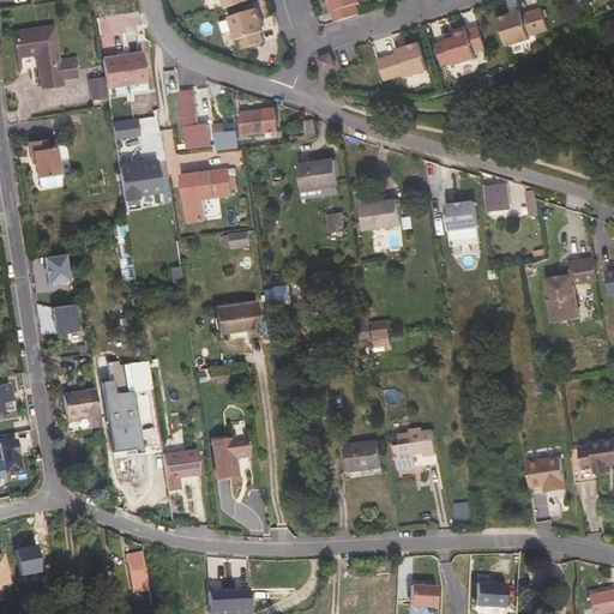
[(221,7),(224,17),(246,10),(241,0),(215,0),(217,7),(221,7)]
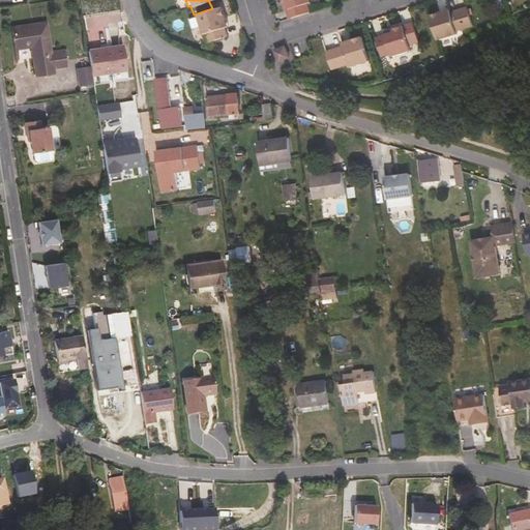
[(286,5),(291,23),(307,18),(304,8),(310,6),(307,0),(280,0),(283,6),(286,5)]
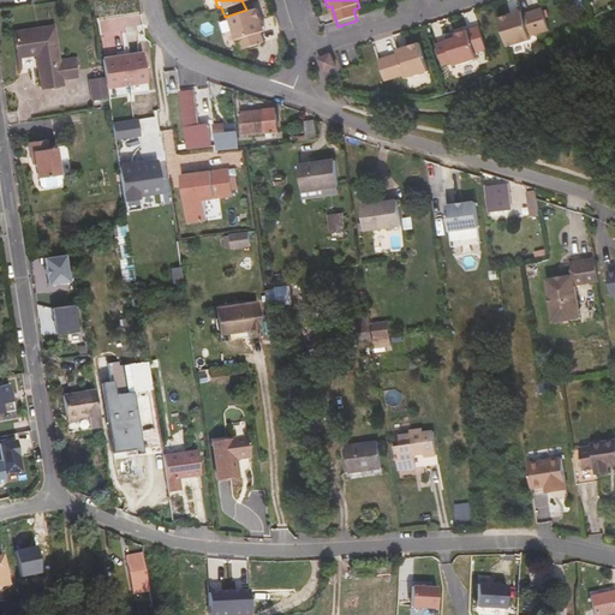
[(328,7),(335,28),(338,27),(332,6),(328,7)]
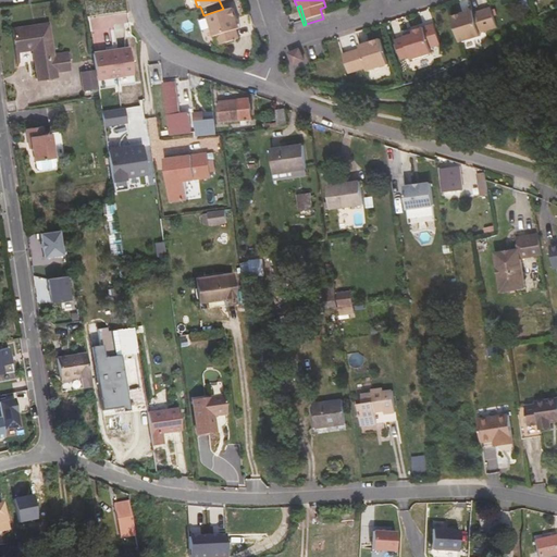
[(458,15),(447,19),(456,45),(477,38),(475,35),(493,28),(486,9),(469,15),(459,19),(458,15)]
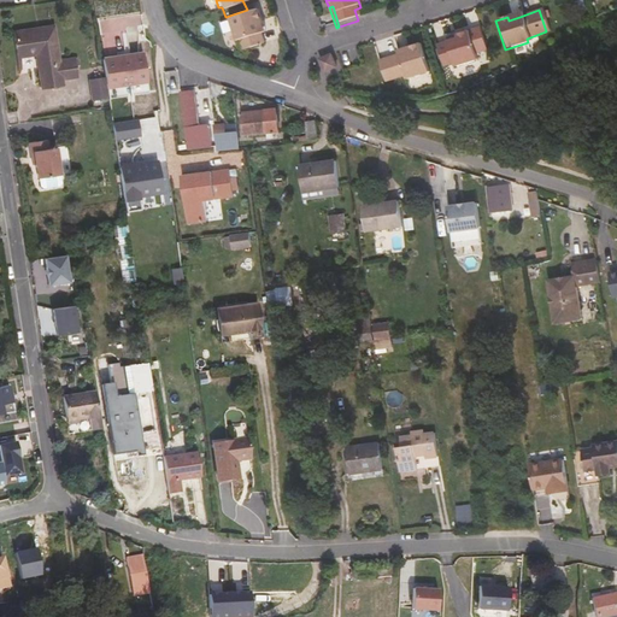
[(266,50),(263,40),(259,29),(263,28),(258,16),(230,25),(238,48),(241,47),(245,57),(266,50)]
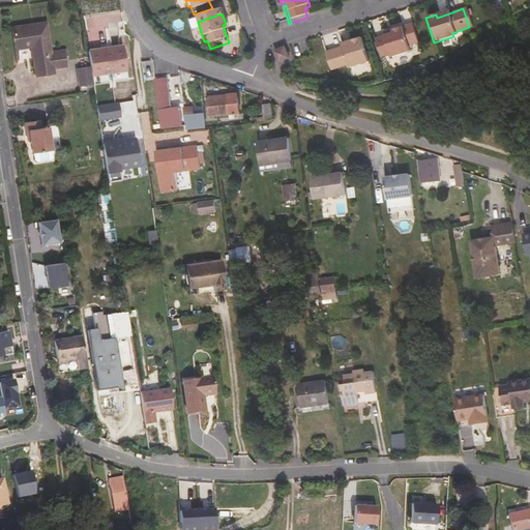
[(36,77),(49,75),(49,70),(53,69),(66,67),(64,57),(68,57),(67,51),(52,53),(47,24),(13,29),(17,51),(32,49),(36,77)]
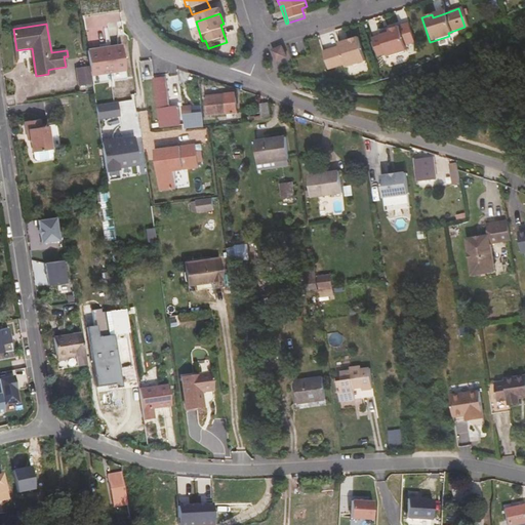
[(389,34),(379,37),(371,40),(377,58),(386,55),(387,58),(406,51),(398,28),(388,31),(389,34)]
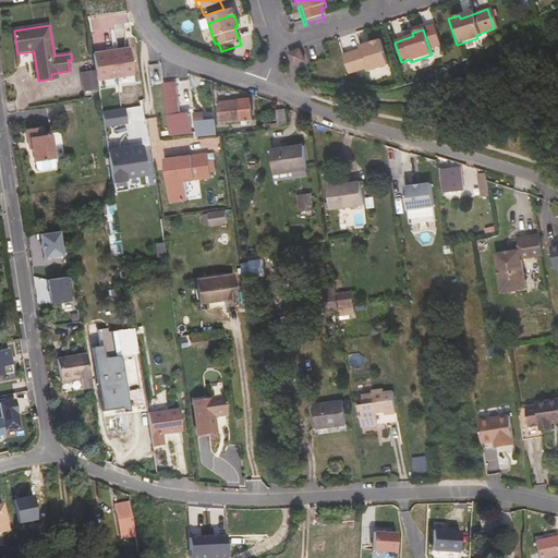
[(380,43),(368,46),(370,49),(361,52),(342,58),(349,77),(367,72),(367,74),(389,68),(380,43)]
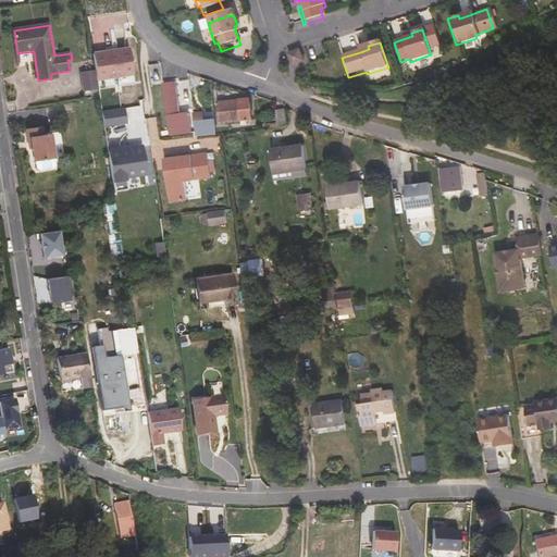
[(130,48),(93,53),(96,71),(97,79),(134,74),(130,48)]
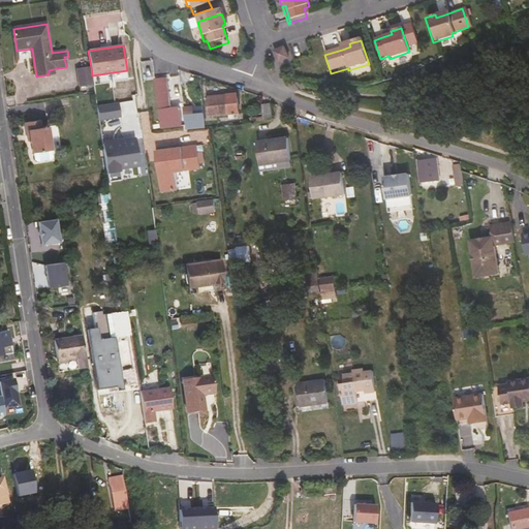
[(283,51),(273,55),(277,65),(287,61),(283,51)]
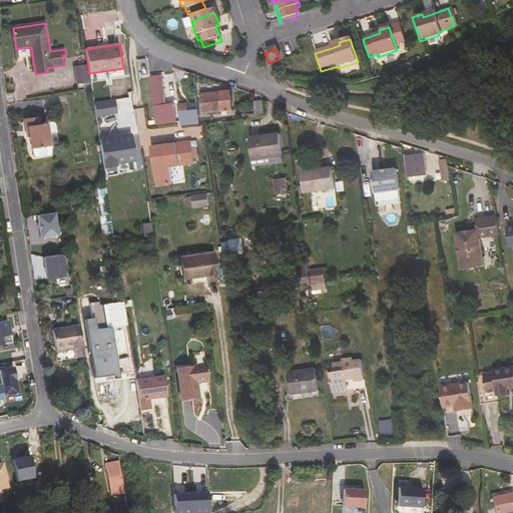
[(88,65),(80,67),(82,84),(90,82),(89,73),(88,65)]
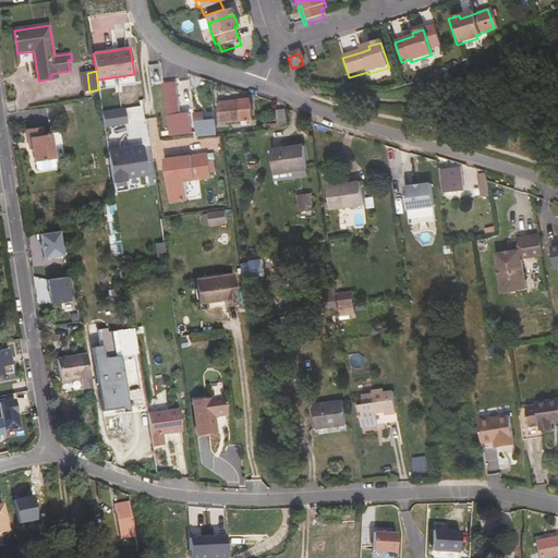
[(164,84),(171,135),(184,134),(193,133),(190,114),(180,116),(176,83),(164,84)]
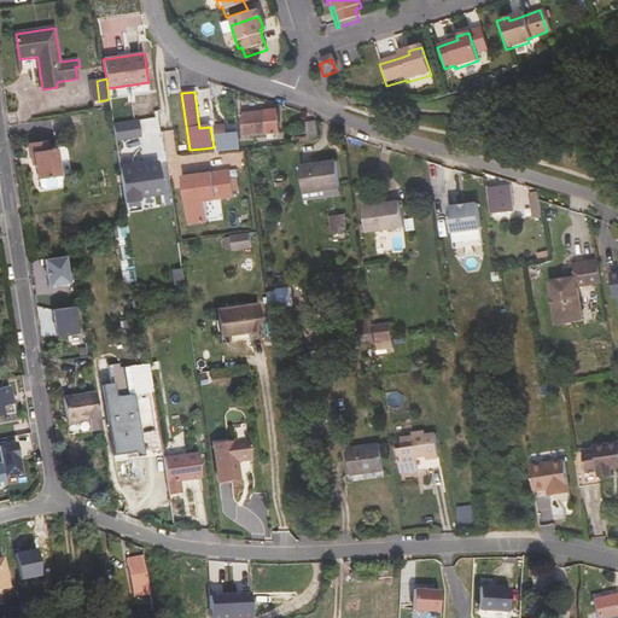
[(280,133),(278,111),(243,114),(244,136),(280,133)]
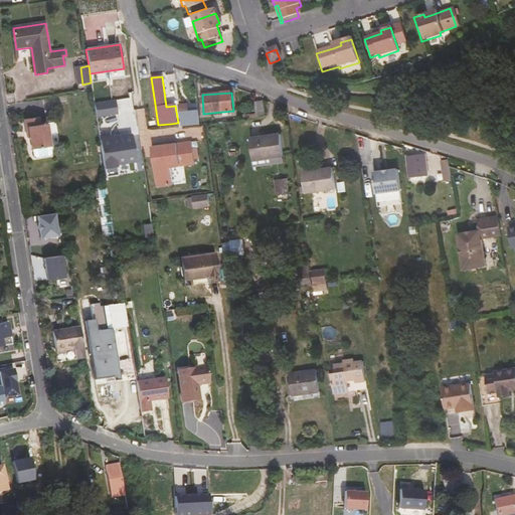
[(116,101),(94,104),(97,118),(118,115),(116,101)]
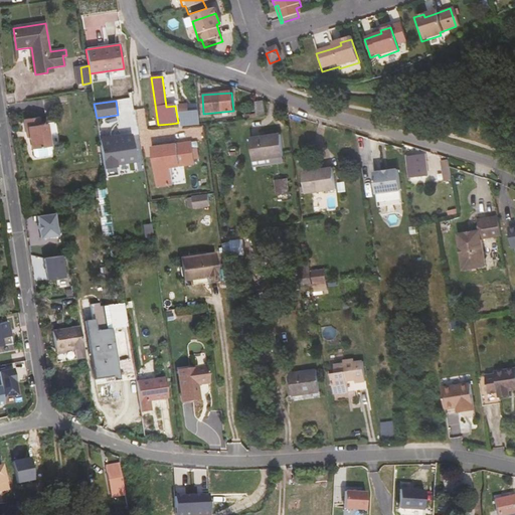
[(255,102),(256,117),(266,116),(264,101),(255,102)]
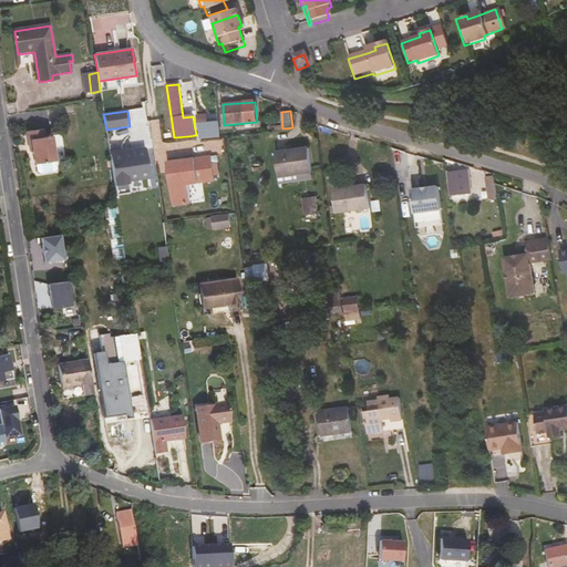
[(218,122),(199,124),(200,134),(202,138),(220,136),(218,122)]
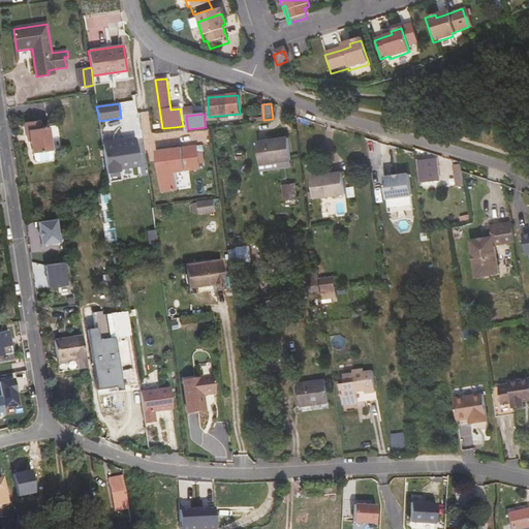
[(32,153),(33,153),(52,150),(53,150),(50,127),(41,128),(40,121),(25,123),(26,131),(29,131),(30,142),(32,153)]
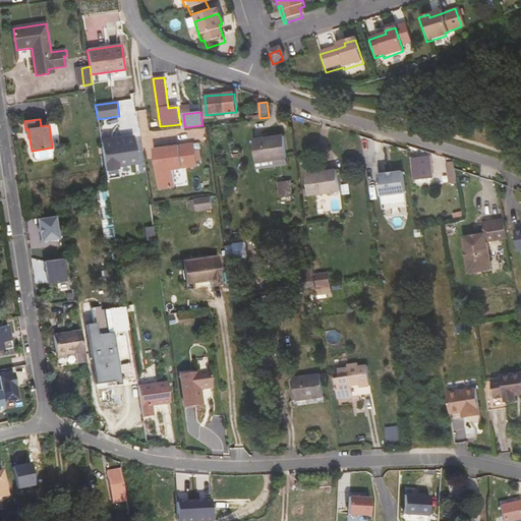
[(172,125),(160,126),(161,135),(173,133),(172,125)]
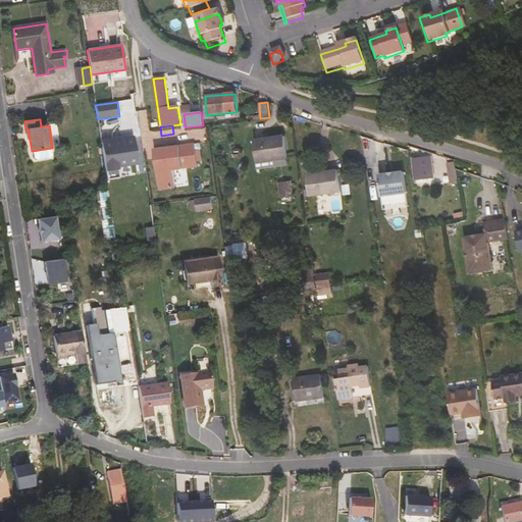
[(285,137),(254,142),(258,167),(289,163),(285,137)]
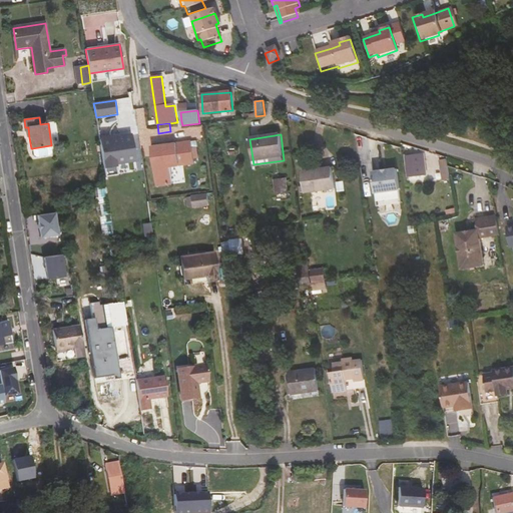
[(131,135),(99,140),(106,183),(118,181),(116,169),(136,167),(131,135)]
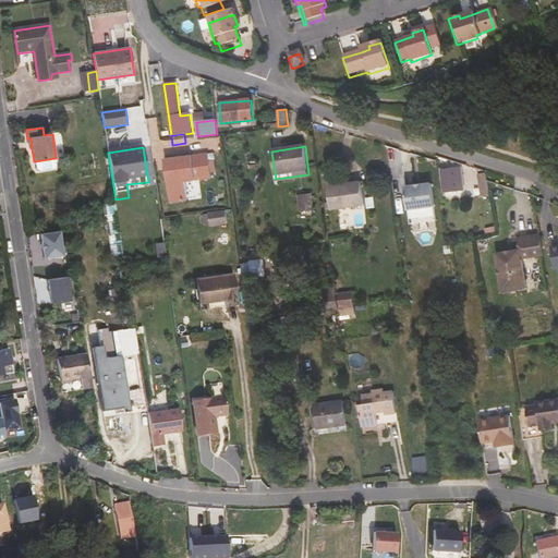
[(201,155),(204,180),(211,179),(208,154),(201,155)]
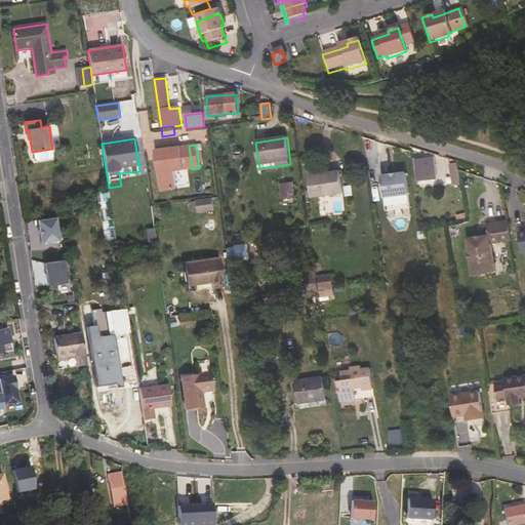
[(173,171),(192,169),(189,146),(155,151),(161,191),(175,189),(173,171)]
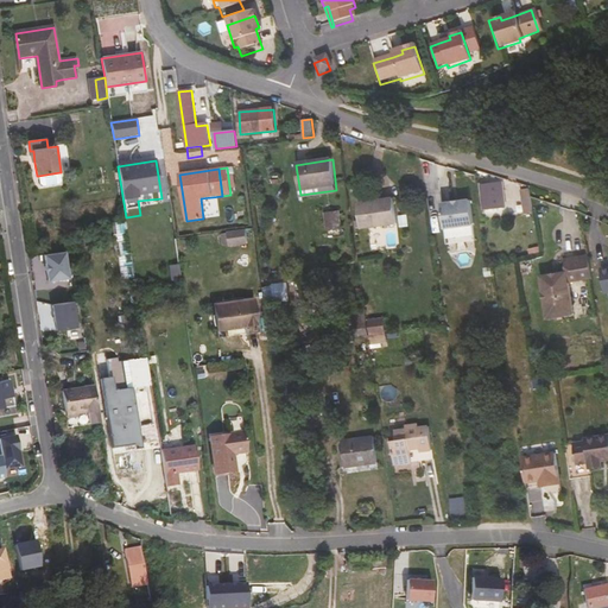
[(59,172),(38,176),(39,184),(43,185),(59,183),(61,181),(59,172)]
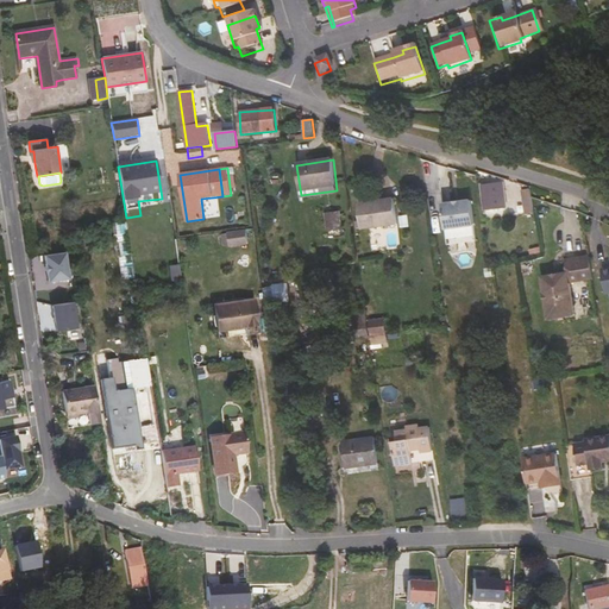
[(506,209),(503,183),(482,186),(485,212),(506,209)]
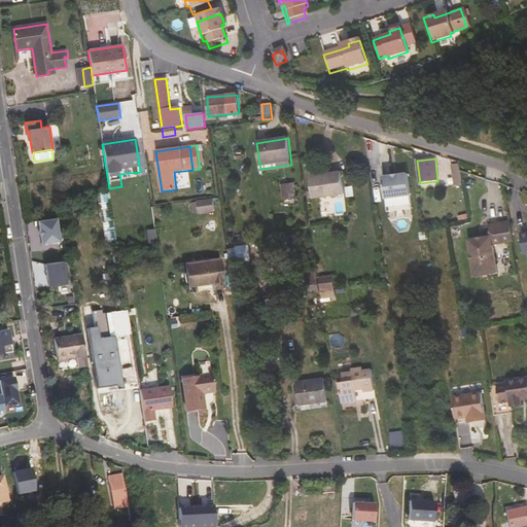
[(460,171),(459,166),(453,167),(455,178),(461,177),(460,171)]
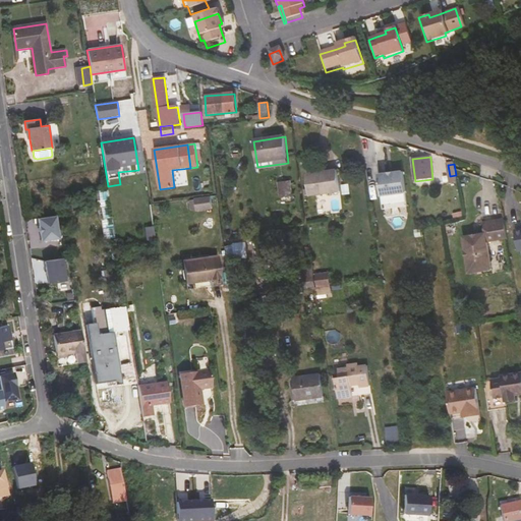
[(337,170),(306,175),(309,196),(340,192),(337,170)]
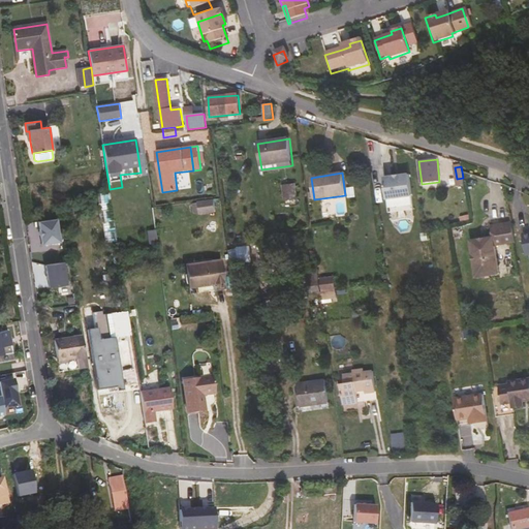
[(409,177),(394,179),(397,199),(412,197),(409,177)]
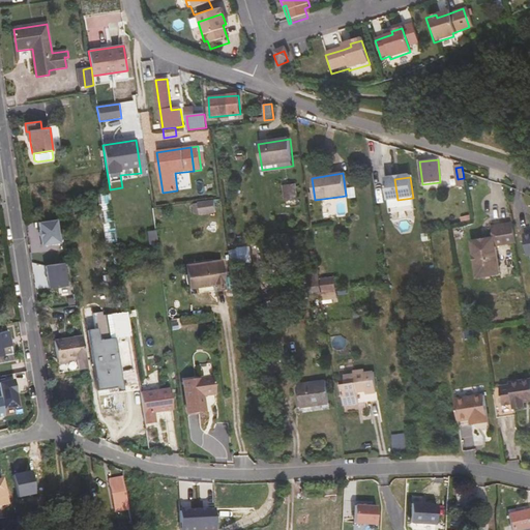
[(398,200),(394,179),(386,180),(389,201),(398,200)]
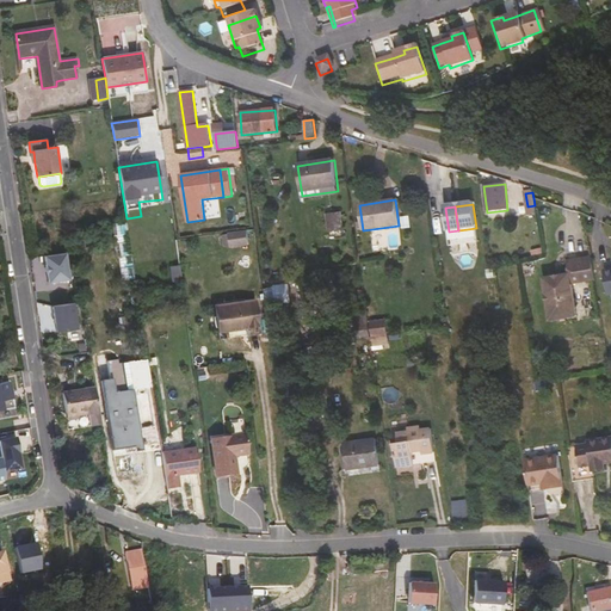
[(341,215),(333,216),(335,232),(343,230),(341,215)]
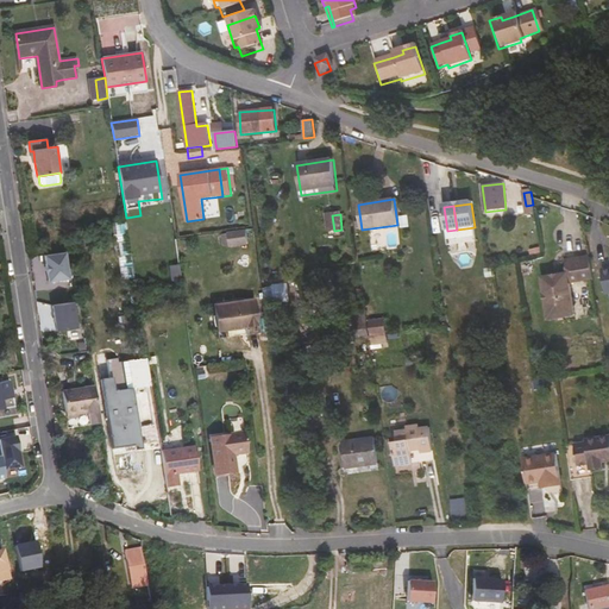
[(246,228),(227,231),(230,244),(249,240),(246,228)]
